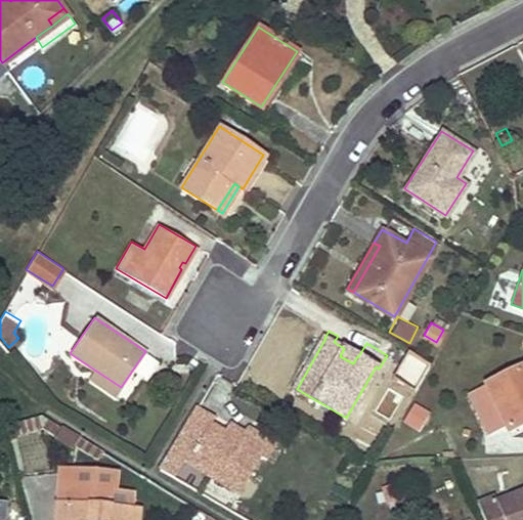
[(297,389),(325,338),(324,338),(321,335),(292,386),(297,389)]
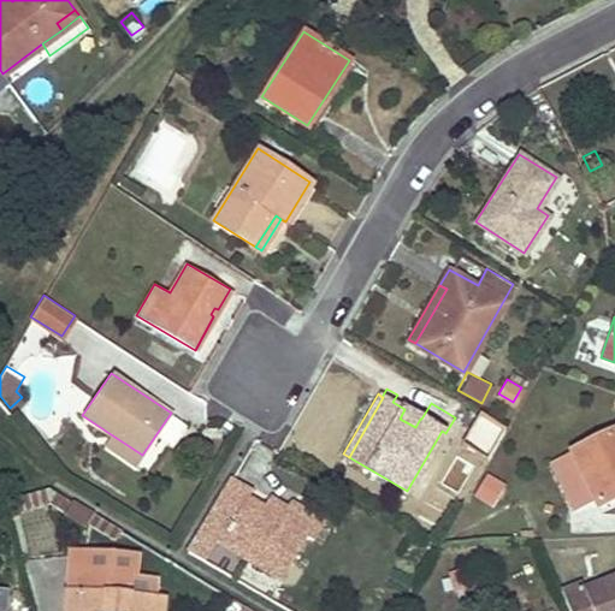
[(420,419),(404,409),(400,419),(415,427),(420,419)]
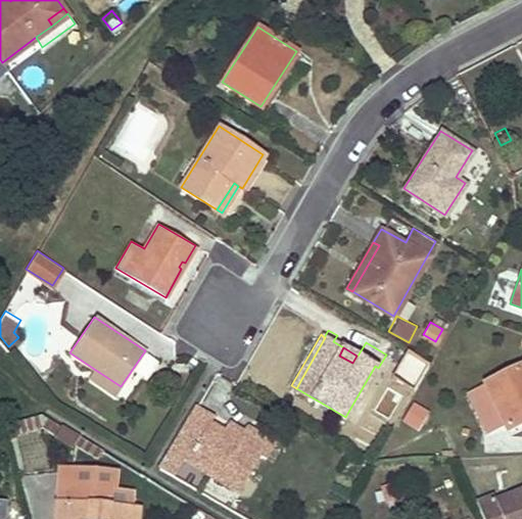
[(420,372),(426,361),(418,356),(411,367),(420,372)]
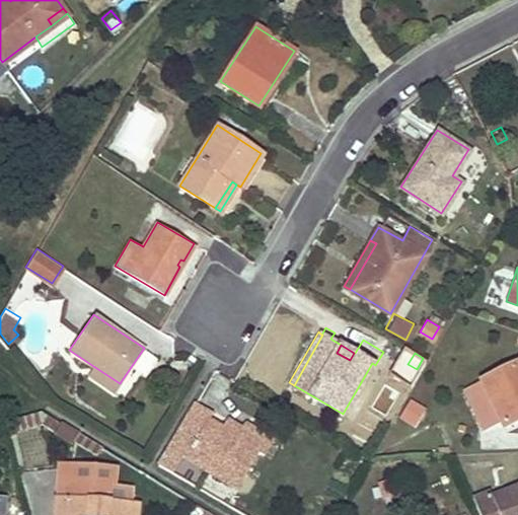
[(517,417),(517,361),(463,388),(483,427),(501,418),(503,425),(517,417)]
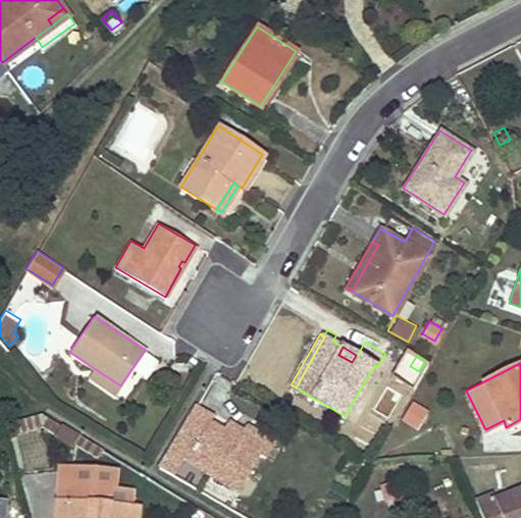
[(120,385),(94,368),(89,376),(114,395),(120,385)]
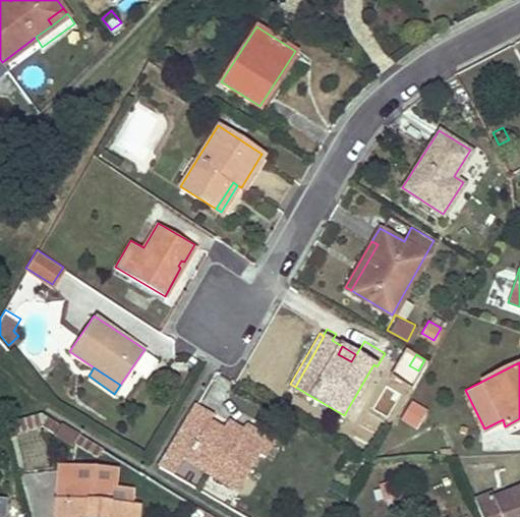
[(414,424),(424,408),(411,400),(402,416),(414,424)]
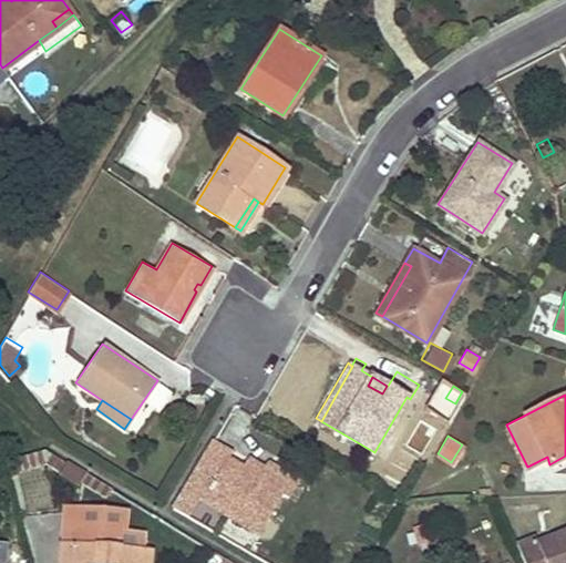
[(228,457),(233,448),(213,438),(184,488),(196,495),(203,499),(228,457)]
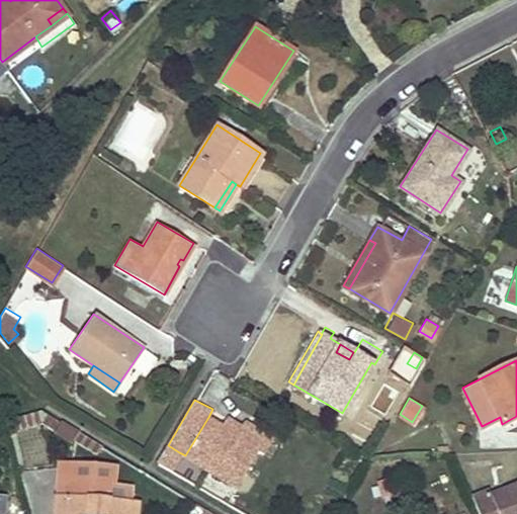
[(41,421),(47,411),(41,408),(5,419),(8,430),(41,421)]
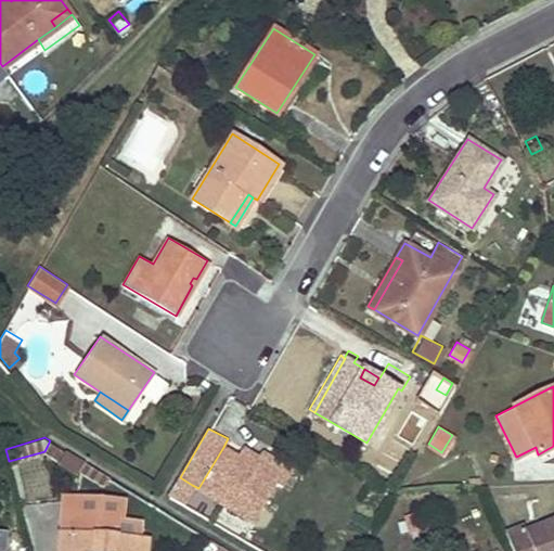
[(67,451),(50,440),(44,451),(62,461),(67,451)]
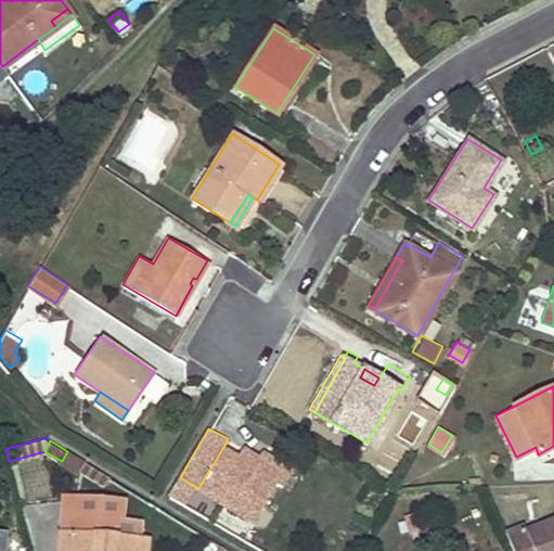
[(252,520),(275,481),(281,484),(291,468),(261,450),(259,456),(242,446),(236,455),(233,461),(220,453),(224,447),(223,447),(198,488),(200,489),(202,485),(221,497),(219,500),(252,520)]
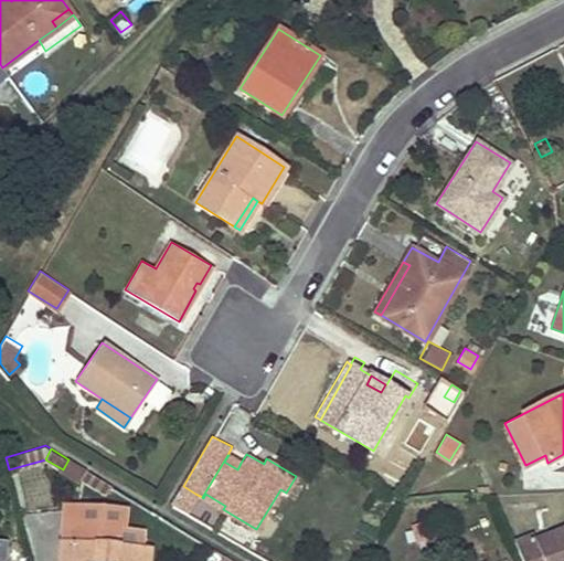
[(241,463),(229,455),(224,462),(237,469),(241,463)]
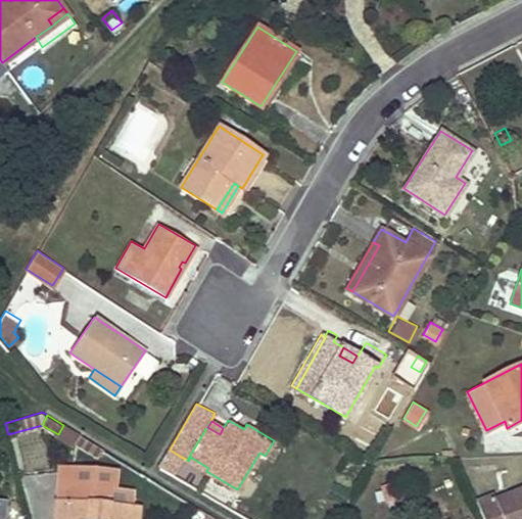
[(69,441),(75,432),(63,425),(58,434),(69,441)]
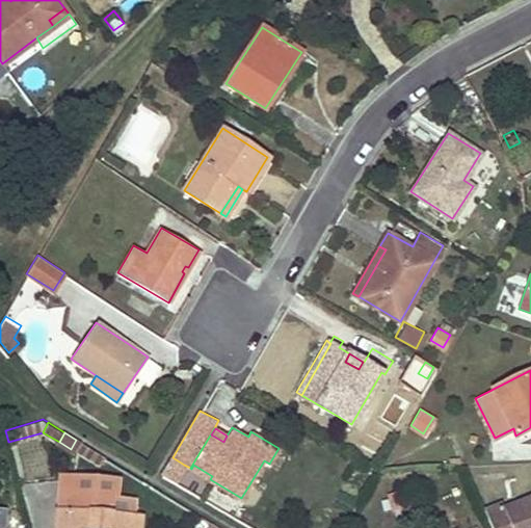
[(175,481),(184,465),(173,457),(162,474),(175,481)]
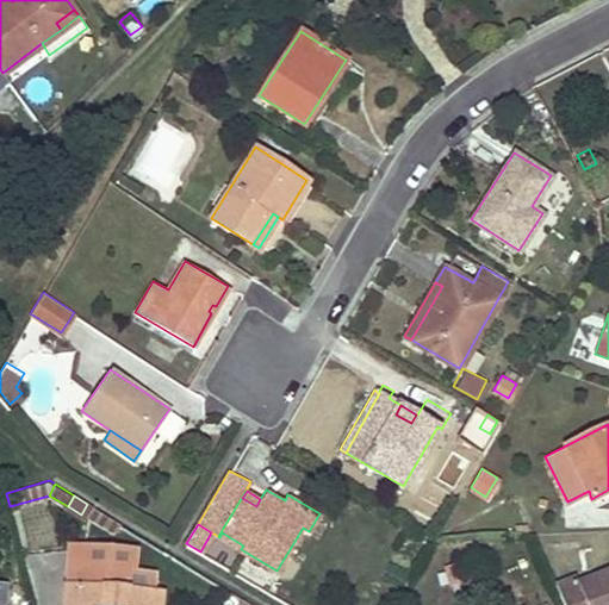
[(241,549),(243,546),(222,532),(219,537),(241,549)]
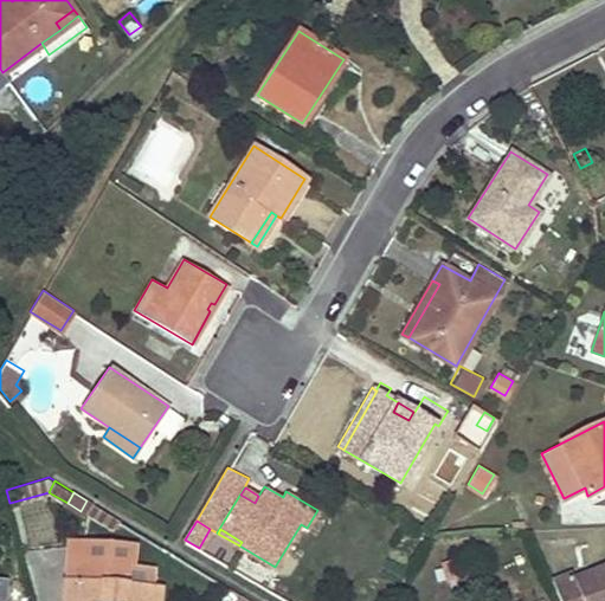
[(469,573),(463,555),(442,561),(448,579),(469,573)]
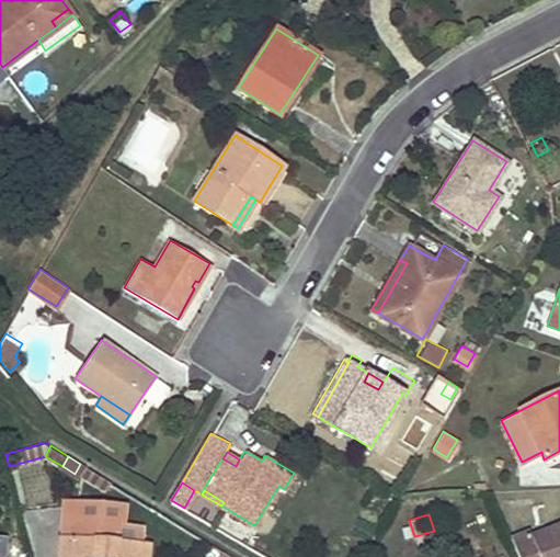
[(139,541),(117,538),(118,523),(68,519),(67,535),(60,534),(58,556),(146,556),(148,541),(139,541)]
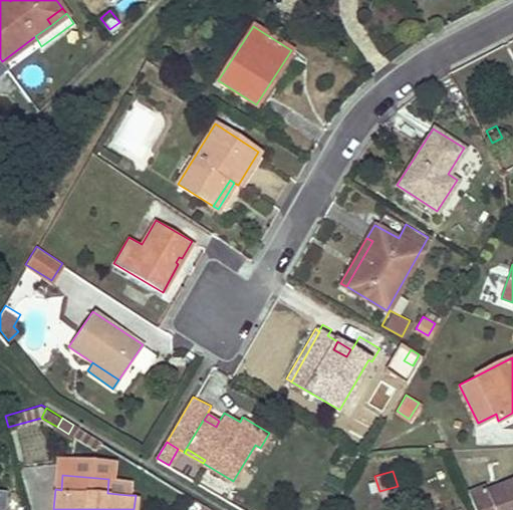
[(512,509),(512,478),(487,489),(485,484),(467,492),(474,509),(512,509)]
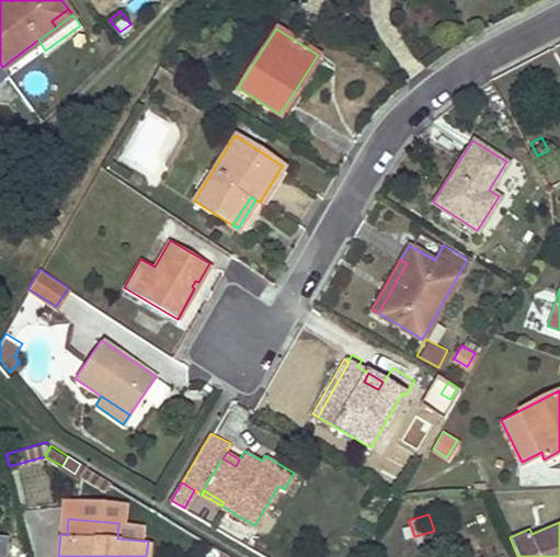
[(139,541),(140,524),(118,523),(117,538),(139,541)]
